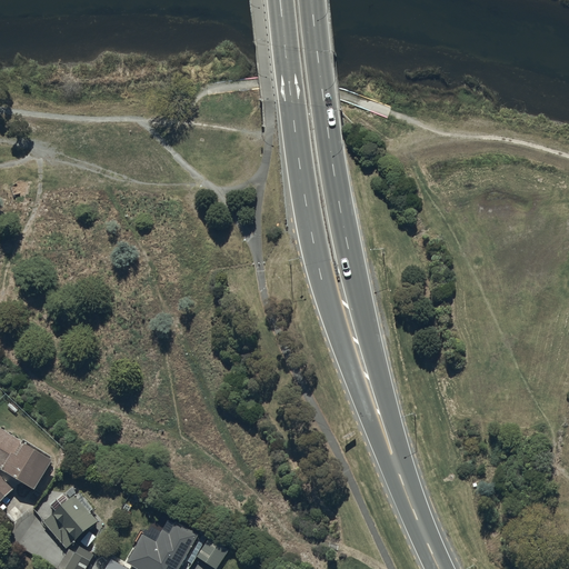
[(0,468),(1,469),(7,472),(3,477),(0,473),(0,502),(15,488),(25,483),(36,490),(55,460),(52,459),(53,458),(26,441),(25,443),(0,427),(0,468)]
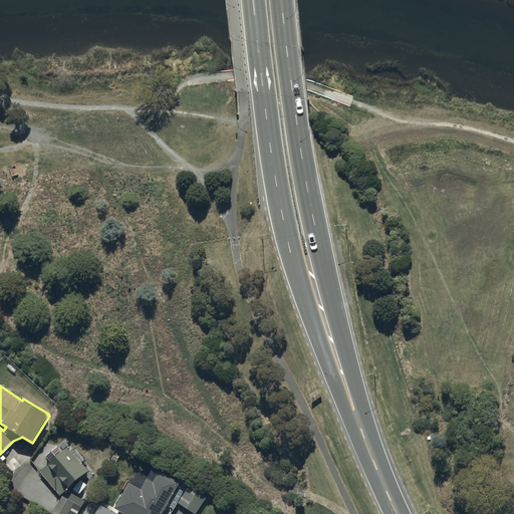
[(52,463),(41,472),(61,496),(89,472),(81,463),(86,459),(73,444),(64,452),(59,447),(46,457),(52,463)]
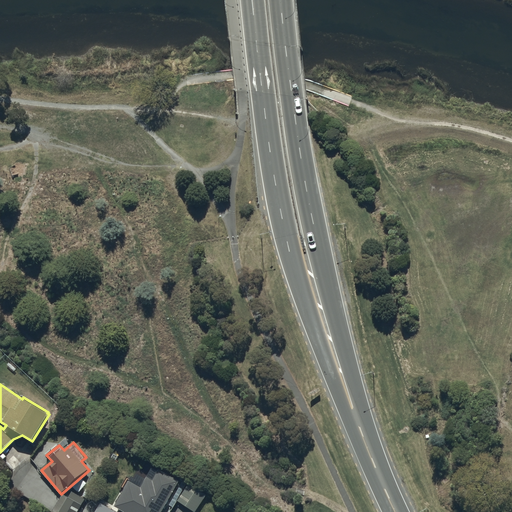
[(131,481),(116,506),(125,511),(162,511),(181,482),(160,470),(154,480),(148,477),(142,488),(131,481)]
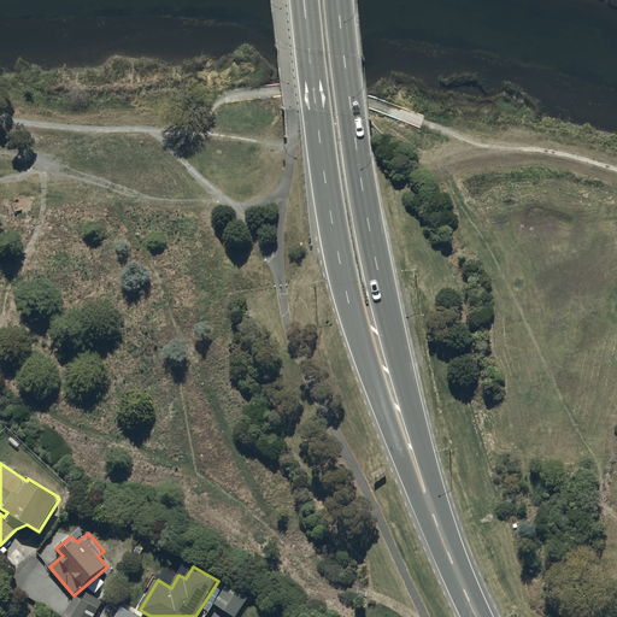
[(229,582),(215,603),(234,616),(235,616),(250,597),(229,582)]
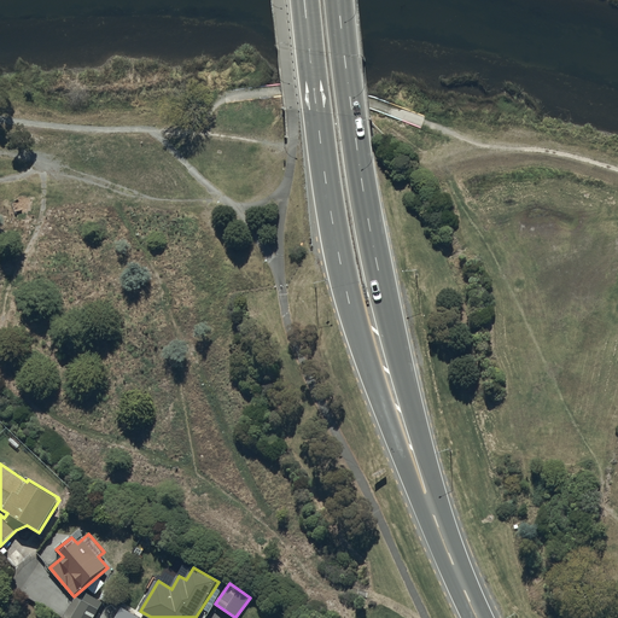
[(94,617),(103,604),(104,605),(110,593),(104,590),(98,601),(88,595),(85,601),(76,598),(64,617),(94,617)]
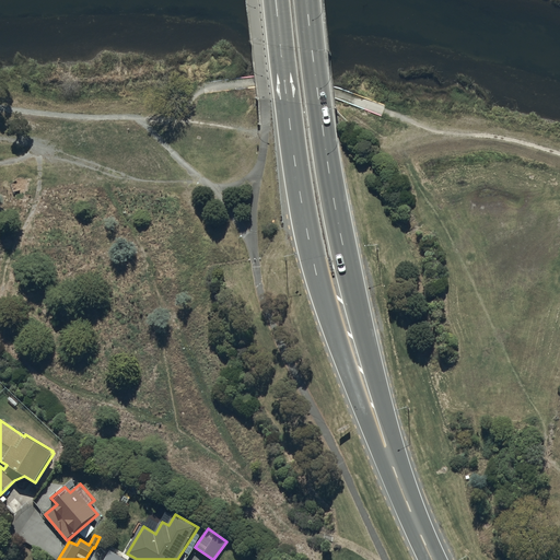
[(126,559),(109,550),(104,559),(126,559)]
